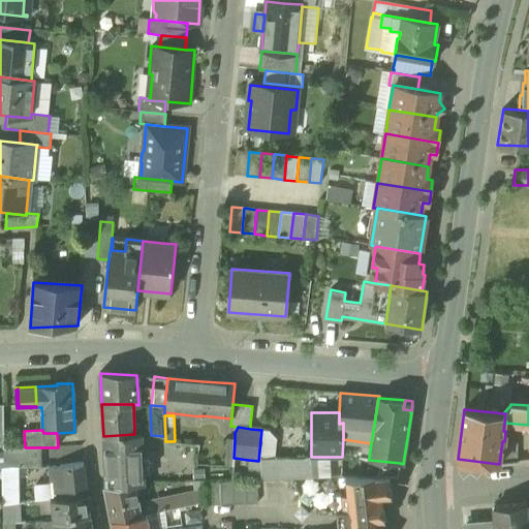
[(261,430),(258,461),(261,460),(275,459),(277,438),(269,431),(261,430)]
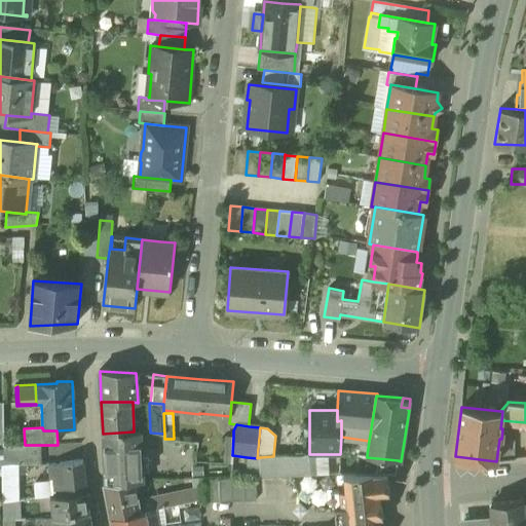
[(103,434),(106,483),(134,482),(143,482),(141,431),(134,431),(103,434)]
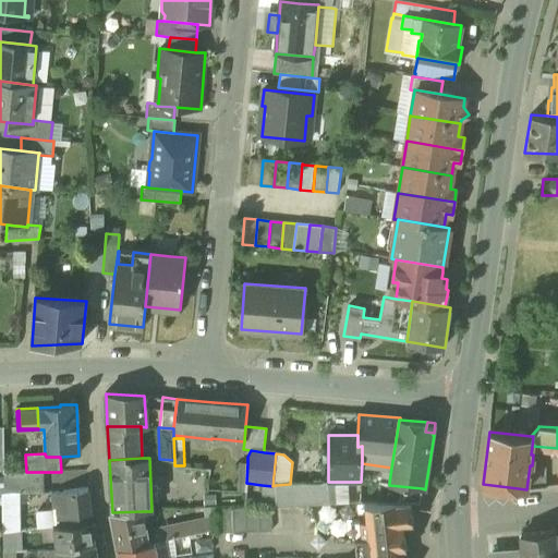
[(246,483),(247,463),(239,462),(237,493),(245,493),(246,483)]
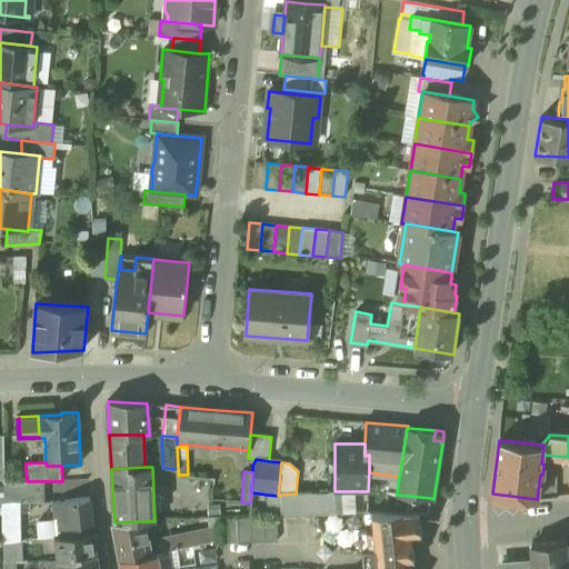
[(45,503),(43,481),(27,481),(3,483),(3,503),(19,503),(45,503)]
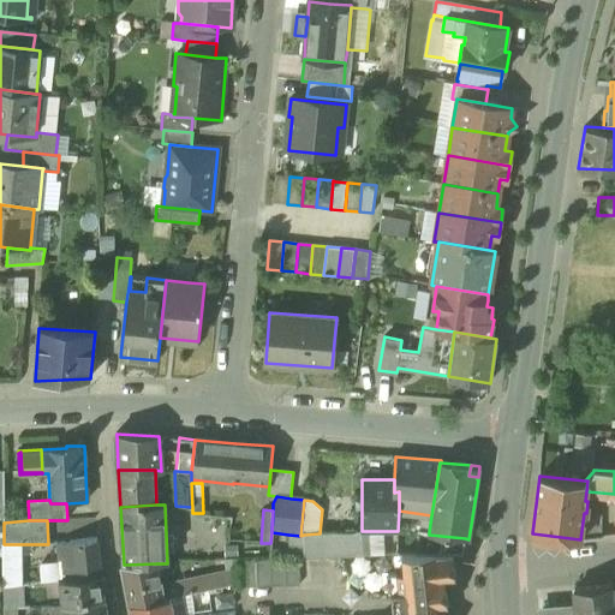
[(398,553),(398,531),(362,531),(362,536),(362,551),(362,554),(398,553)]
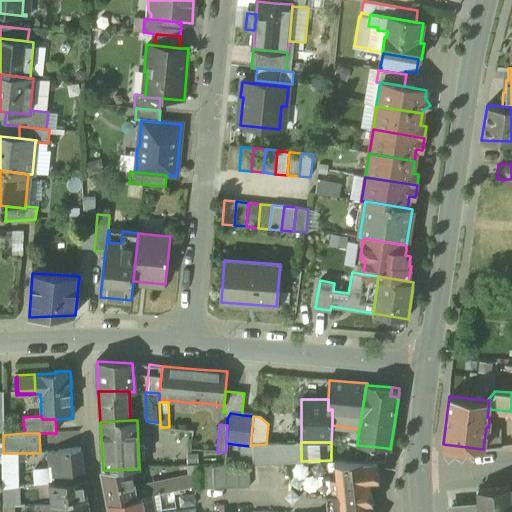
[(385,460),(387,448),(357,445),(357,443),(348,442),(346,460),(378,460),(385,460)]
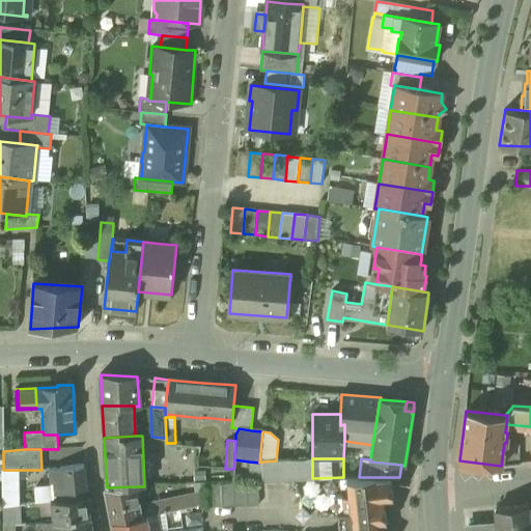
[(262,462),(262,480),(312,478),(312,476),(312,463),(308,459),(285,460),(276,460),(262,462)]
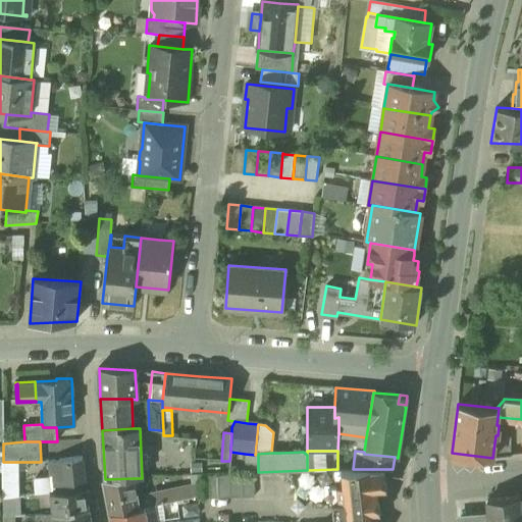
[(258,472),(258,454),(255,455),(245,454),(246,472),(258,472)]
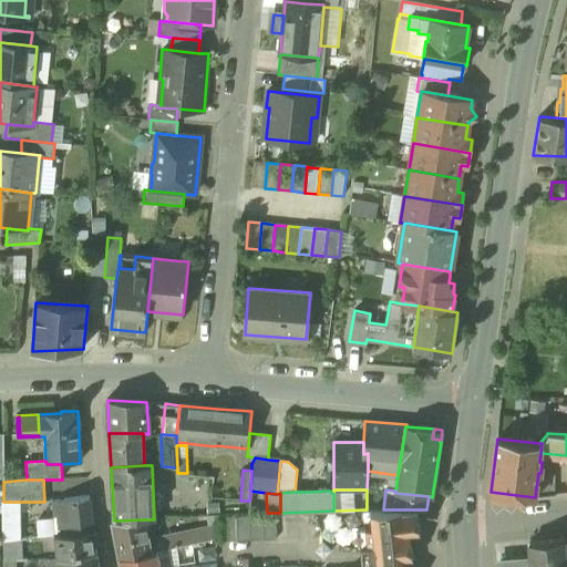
[(54,518),(57,535),(94,529),(90,497),(52,502),(54,518)]
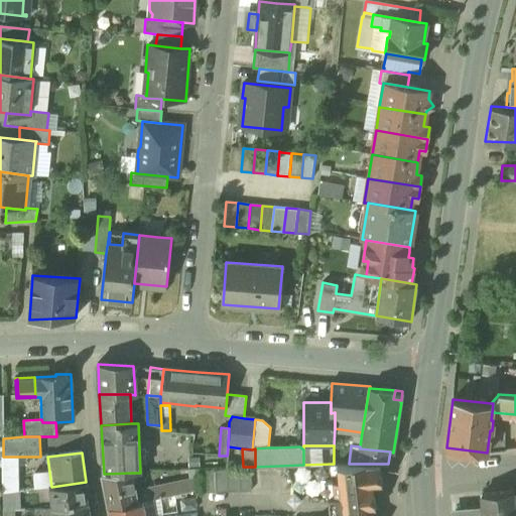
[(2,459),(2,493),(17,491),(17,457),(3,457),(2,459)]
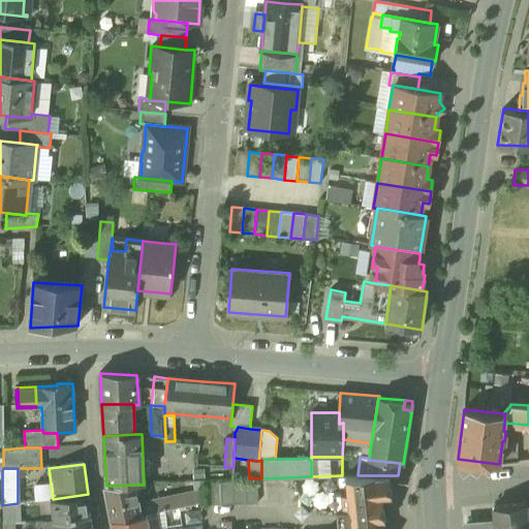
[(392,496),(391,475),(358,475),(346,475),(348,491),(342,492),(343,508),(337,508),(337,510),(338,519),(380,521),(385,521),(383,497),(392,496)]
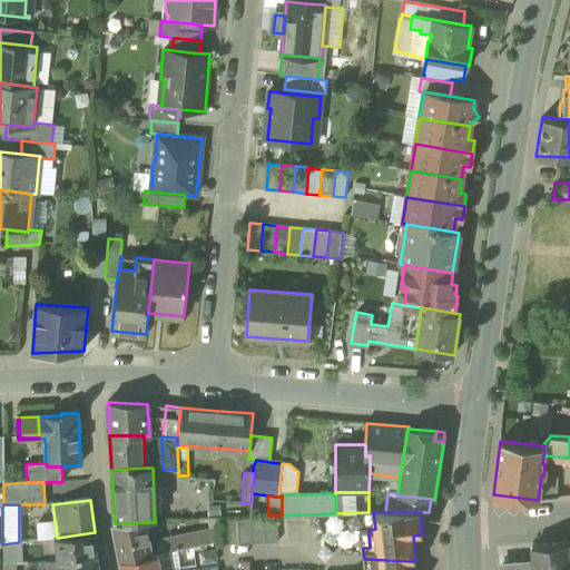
[(224,520),(224,544),(277,542),(277,518),(224,520)]
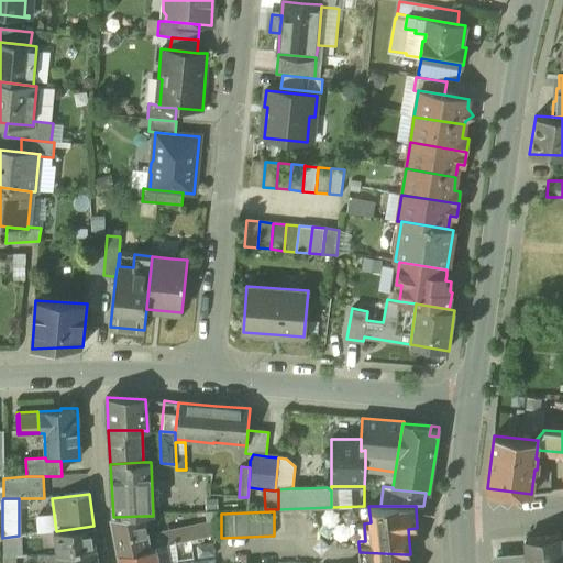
[(37,533),(56,531),(54,515),(36,516),(37,533)]
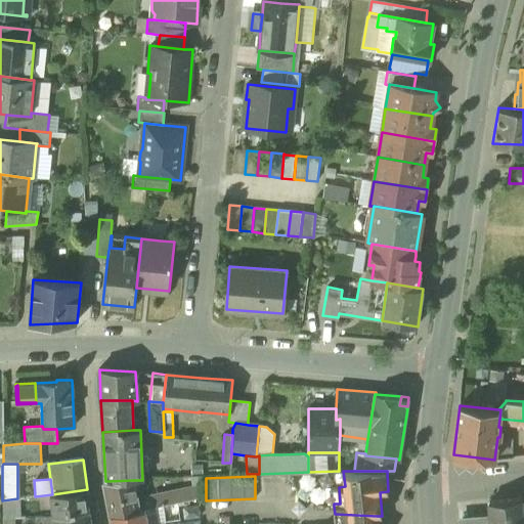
[(111,515),(112,515),(138,511),(136,500),(133,480),(105,481),(105,489),(111,515)]
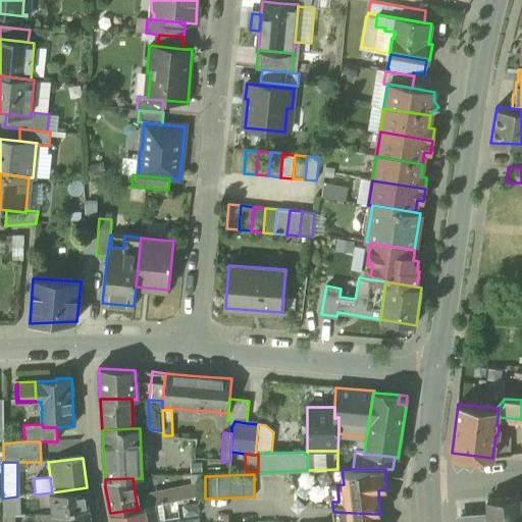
[(136,499),(138,509),(145,508),(163,504),(199,494),(198,485),(136,499)]
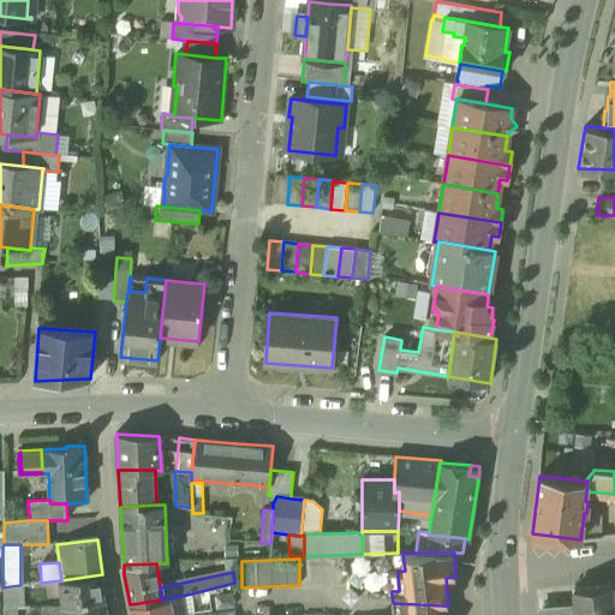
[(399,591),(398,572),(387,573),(388,593),(392,593),(392,591),(399,591)]
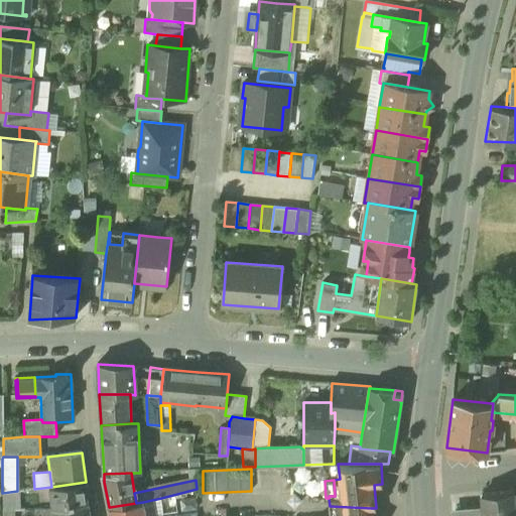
[(51,487),(54,508),(88,503),(86,482),(51,487)]
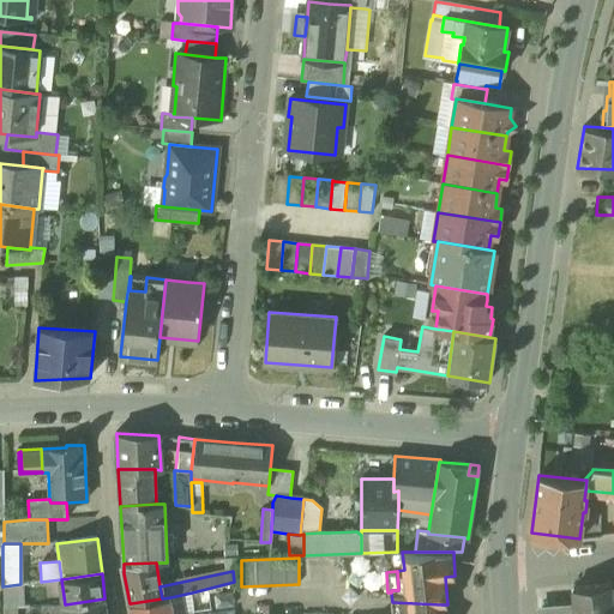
[(2,587),(2,607),(12,607),(29,606),(28,583),(20,584),(2,587)]
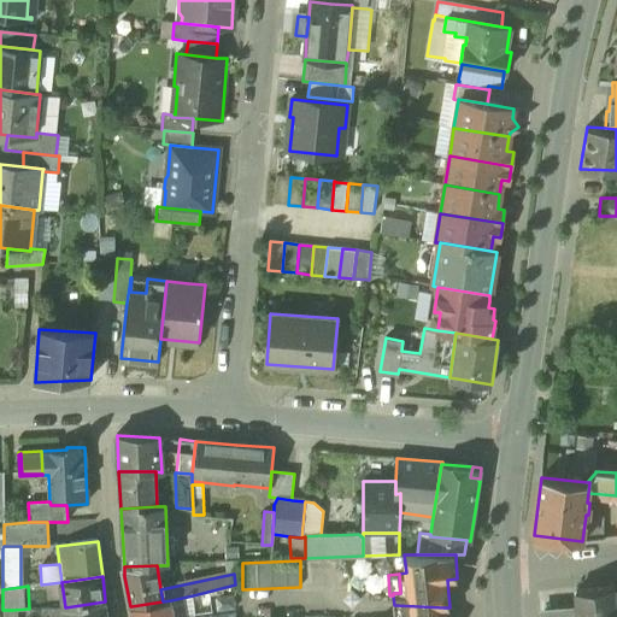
[(577,606),(577,616),(616,616),(616,609),(613,587),(575,591),(576,595),(577,606)]
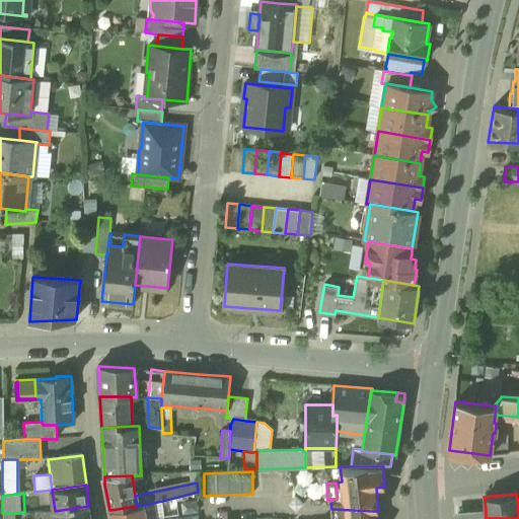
[(164,518),(162,501),(144,505),(145,518),(164,518)]
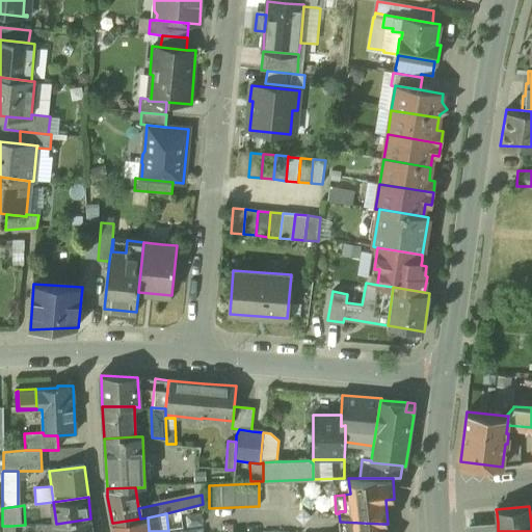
[(202,513),(185,515),(187,529),(204,527),(202,513)]
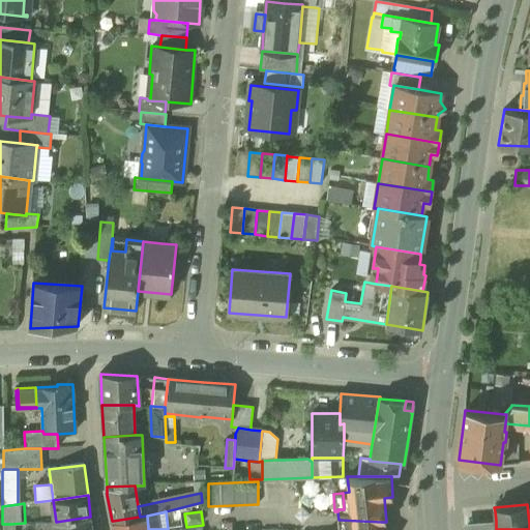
[(113,521),(114,529),(148,529),(147,516),(140,517),(113,521)]
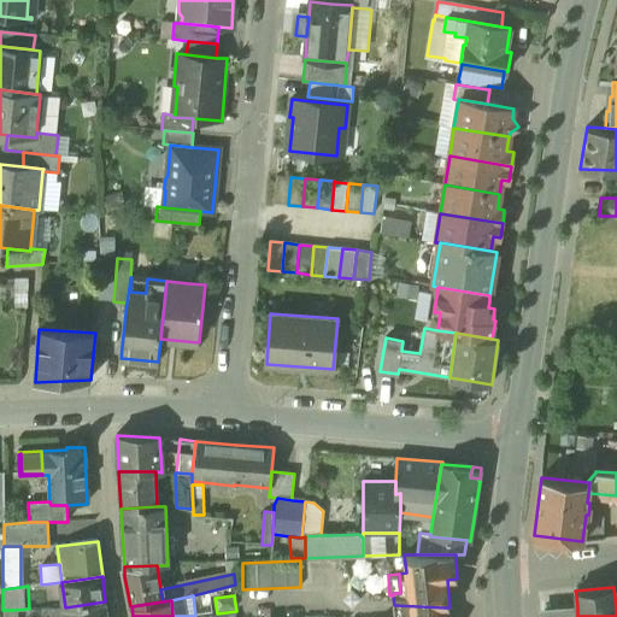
[(106,616),(105,601),(65,607),(64,607),(64,616),(106,616)]
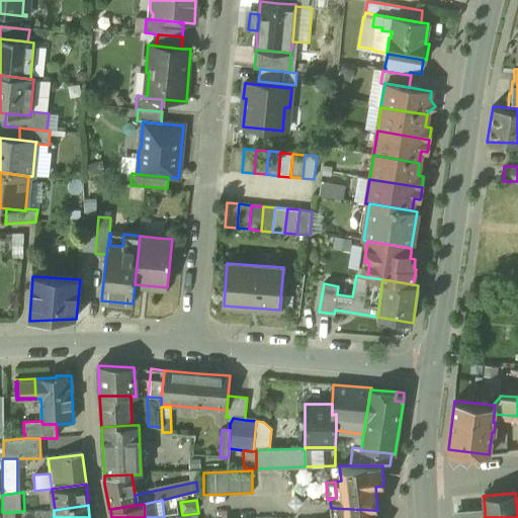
[(373,517),(372,510),(331,508),(331,517),(373,517)]
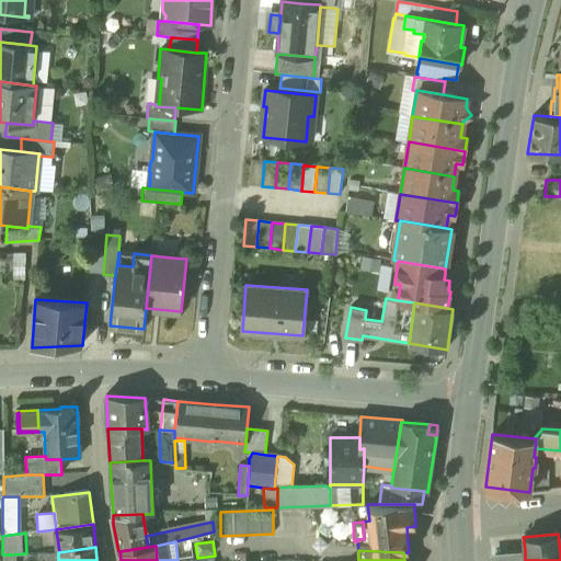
[(525,560),(525,551),(490,554),(490,560),(525,560)]
